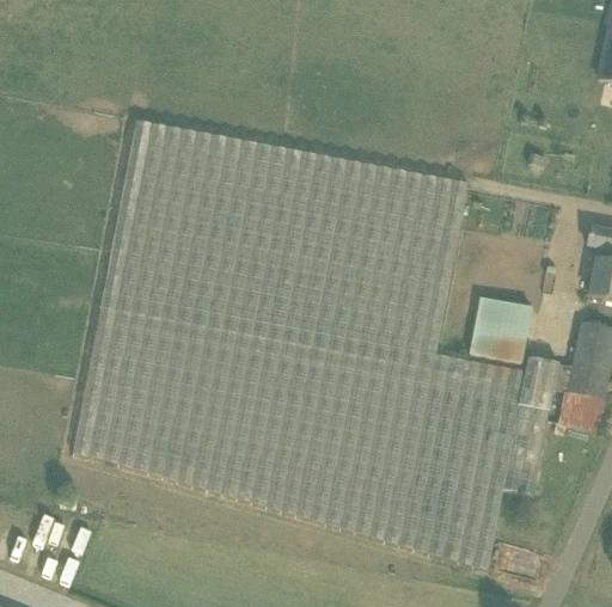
[(548,420),(598,429),(604,398),(611,353),(611,326),(582,322),(574,366),(560,363),(528,357),(526,373),(439,356),(471,183),(197,130),(135,118),(101,307),(73,452),(104,458),(488,570),(502,494),(503,489),(534,495),(540,458),(548,420)]
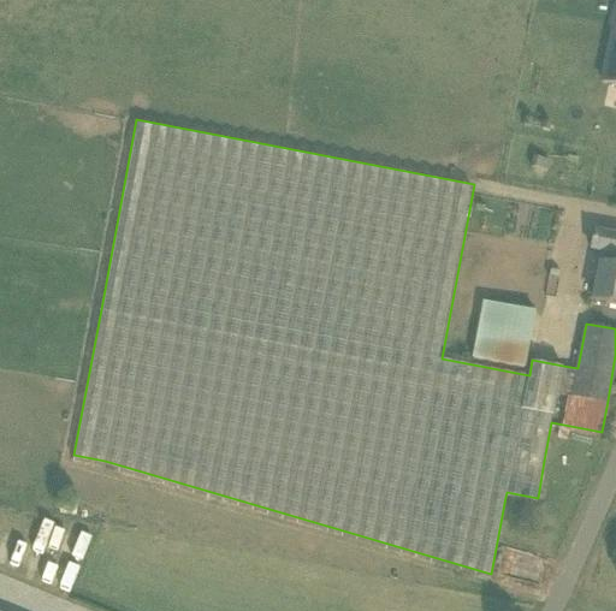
[(543,165),(544,155),(533,154),(532,164),(543,165)]
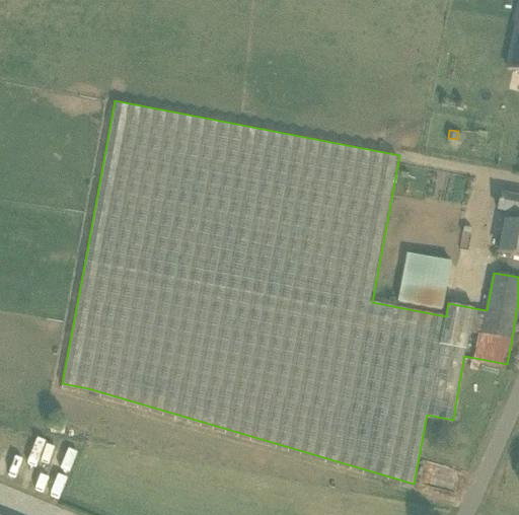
[(518,196),(502,193),(499,207),(509,209),(501,250),(518,253),(518,196)]
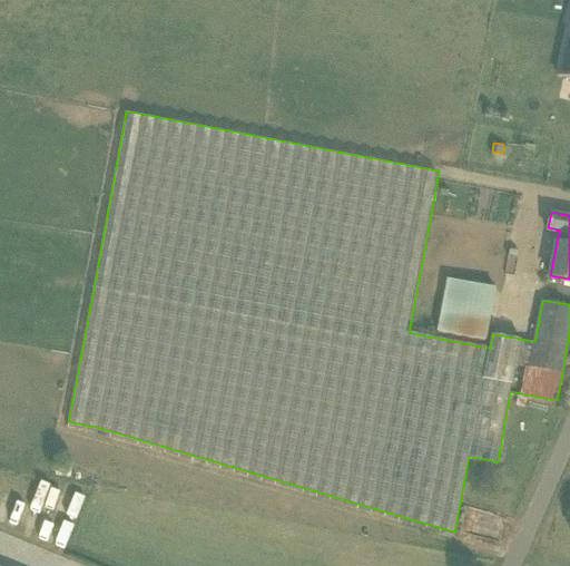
[(446,279),(435,330),(485,341),(497,289),(446,279)]
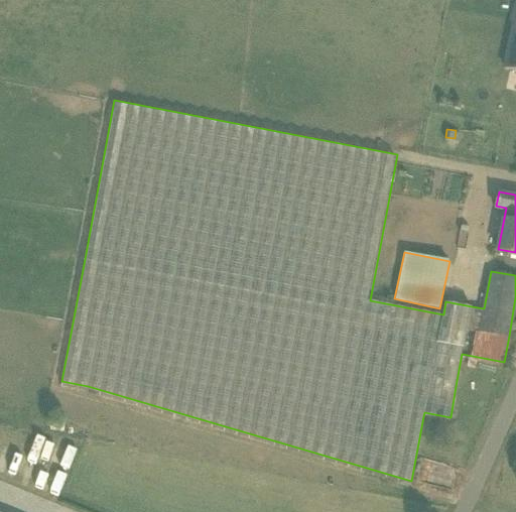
[(476,365),(477,358),(469,356),(467,364),(476,365)]
